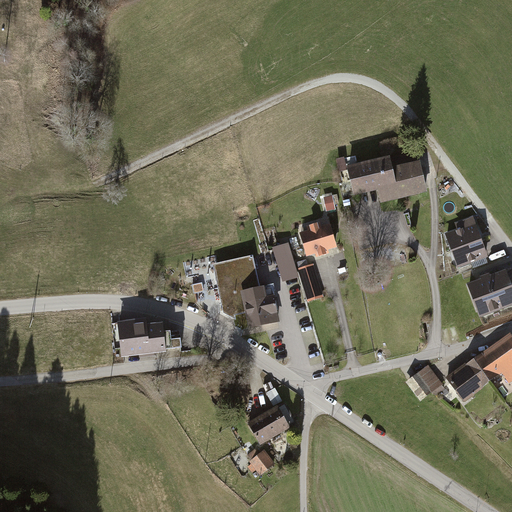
[(389,159),(343,168),(349,197),(374,193),(377,205),(423,196),(417,166),(392,171),(389,159)]
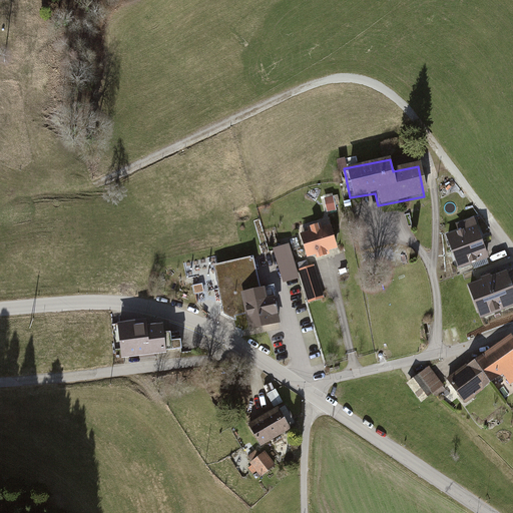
[(332,197),(322,199),(324,214),(335,212),(332,197)]
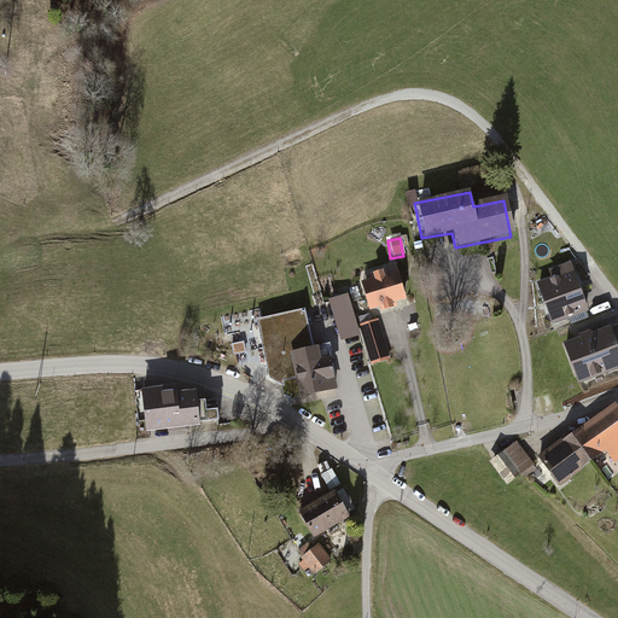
[(571,270),(536,280),(548,322),(583,313),(571,270)]
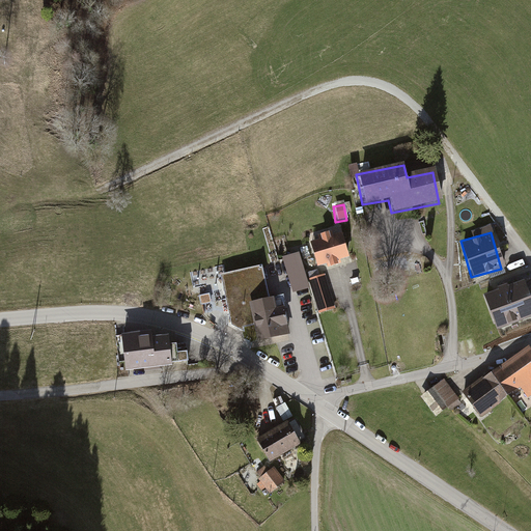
[(338,234),(307,242),(314,272),(345,264),(338,234)]
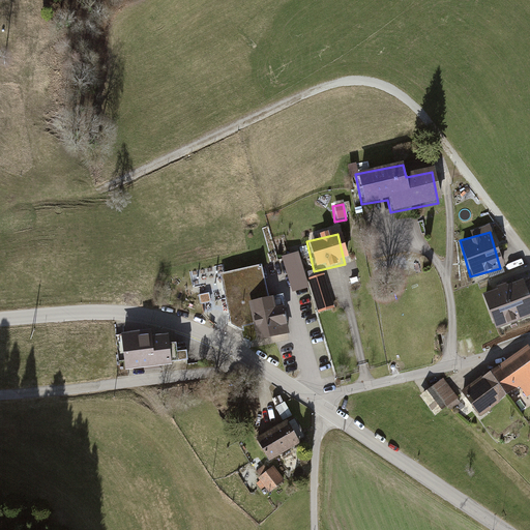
[(298,253),(283,258),(293,292),(310,288),(307,281),(298,253)]
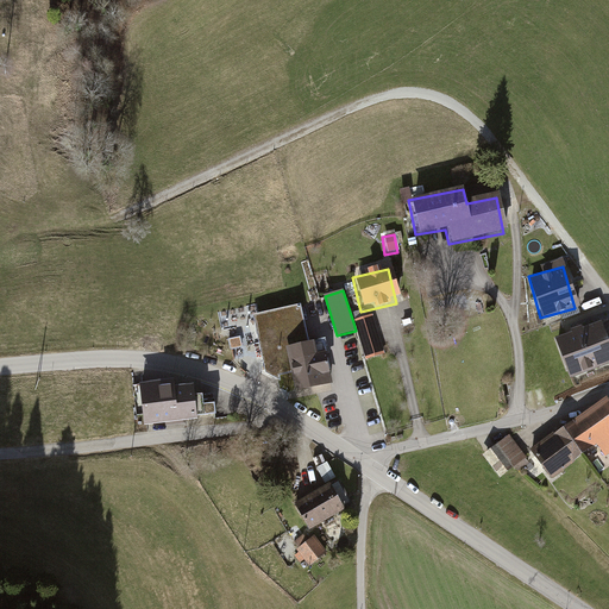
[(309,344),(300,306),(253,315),(265,372),(277,378),(280,388),(287,393),(332,382),(331,377),(322,341),(309,344)]
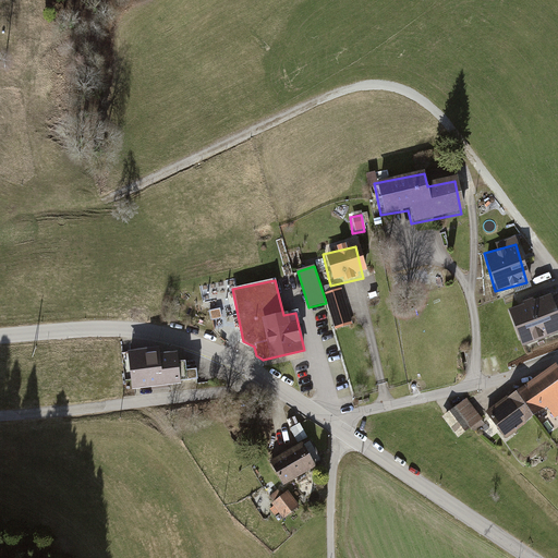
[(340,291),(324,295),(326,303),(335,331),(351,326),(340,291)]
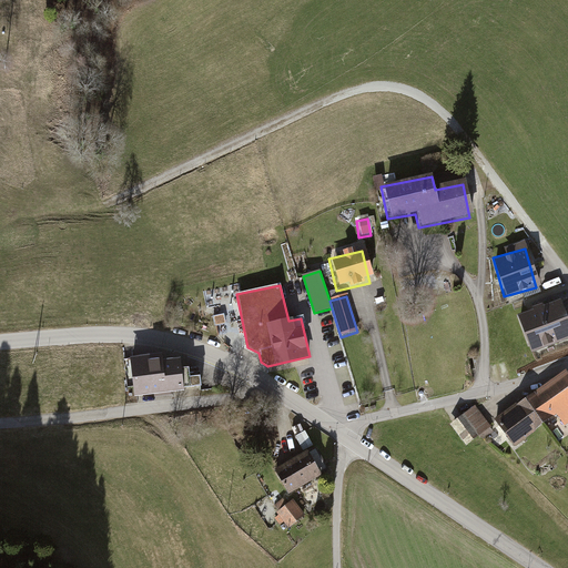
[(567,334),(558,304),(518,317),(530,354),(567,342),(567,334)]
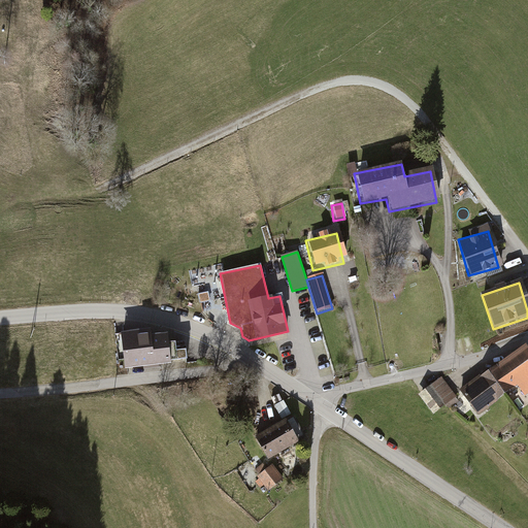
[(125,333),(116,334),(120,367),(188,359),(188,351),(176,353),(175,343),(159,345),(158,336),(125,340),(125,333)]
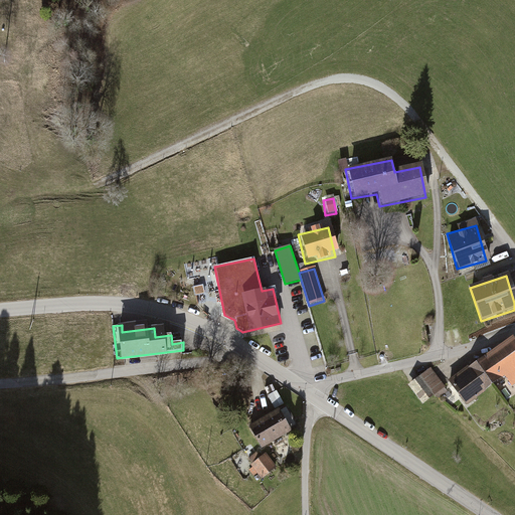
[(427,369),(407,384),(422,404),(450,385),(464,405),(502,377),(510,387),(514,383),(514,342),(510,335),(441,386),(427,369)]
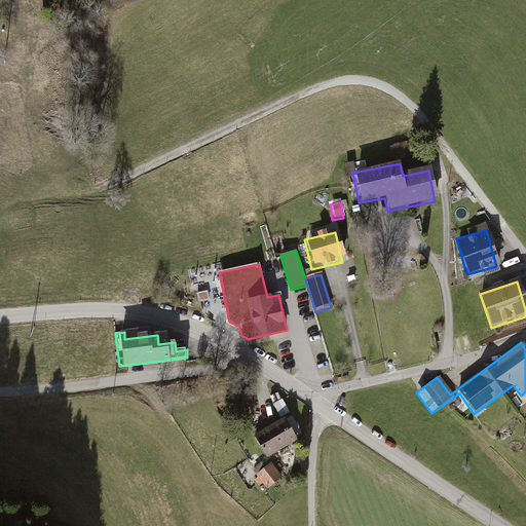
[(293,441),(282,419),(254,435),(265,455),(293,441)]
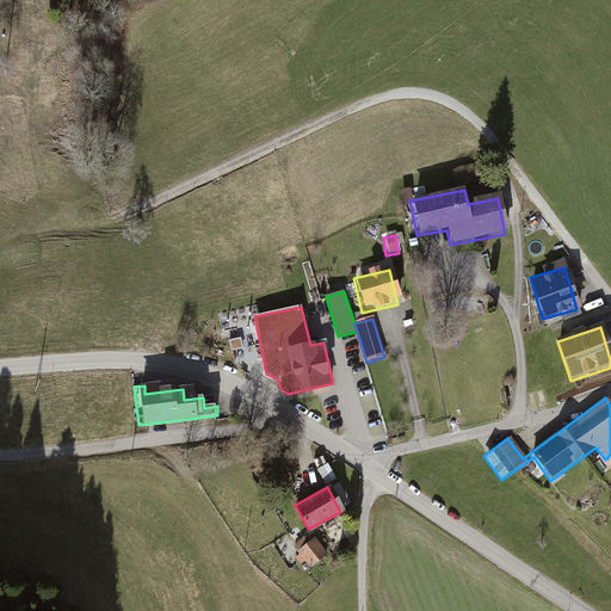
[(326,559),(314,541),(292,554),(306,573),(326,559)]
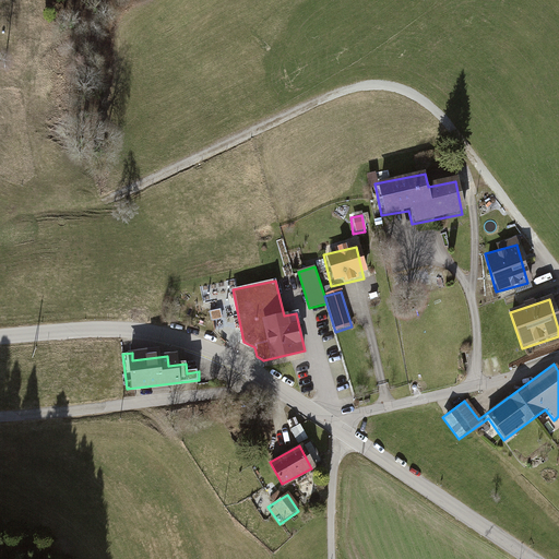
All buildings are outlined.
